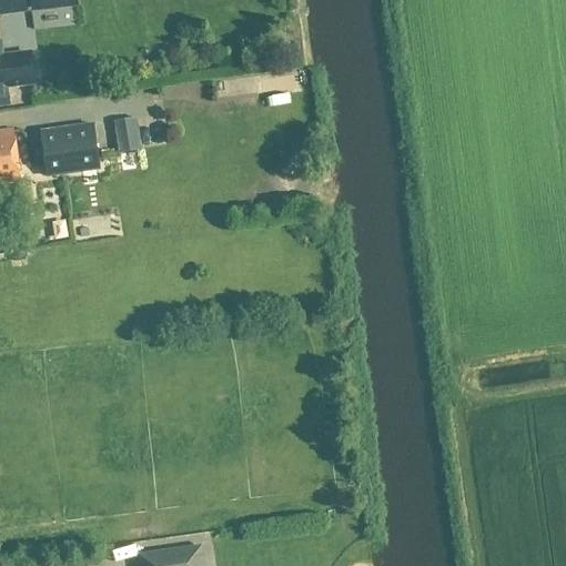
[(0,0),(0,12),(26,10),(23,0),(0,0)]
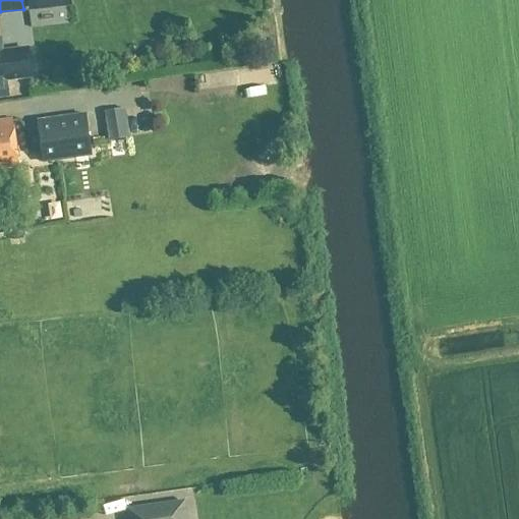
[(30,0),(31,4),(31,8),(70,3),(69,0),(30,0)]
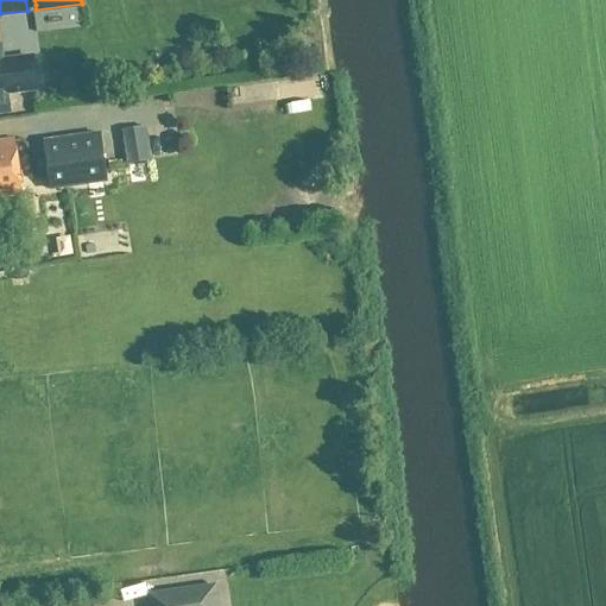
[(0,112),(10,111),(6,92),(37,87),(32,55),(2,58),(0,43),(0,112)]
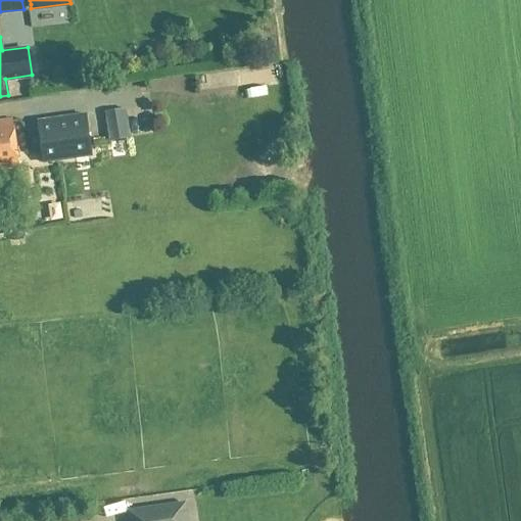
[(109,140),(130,137),(125,107),(105,110),(109,140)]
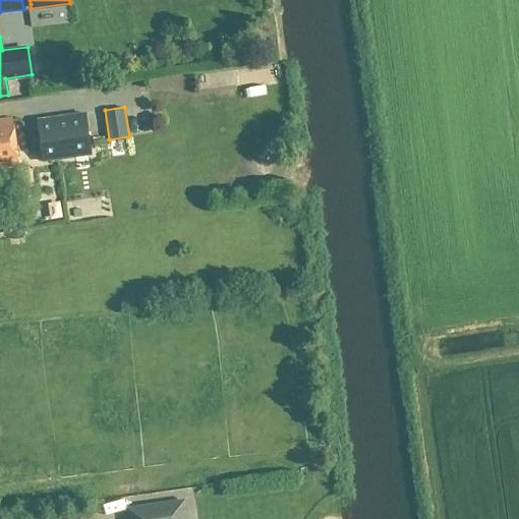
[(87,114),(39,121),(44,161),(93,155),(87,114)]
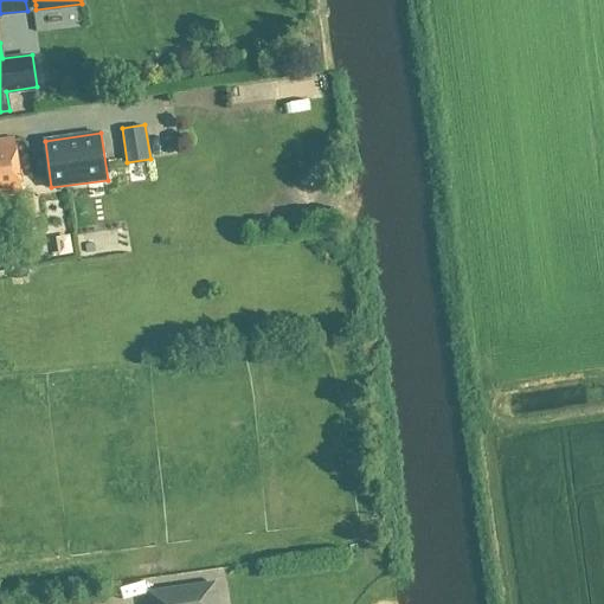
[(0,193),(21,191),(14,137),(0,140),(0,193)]
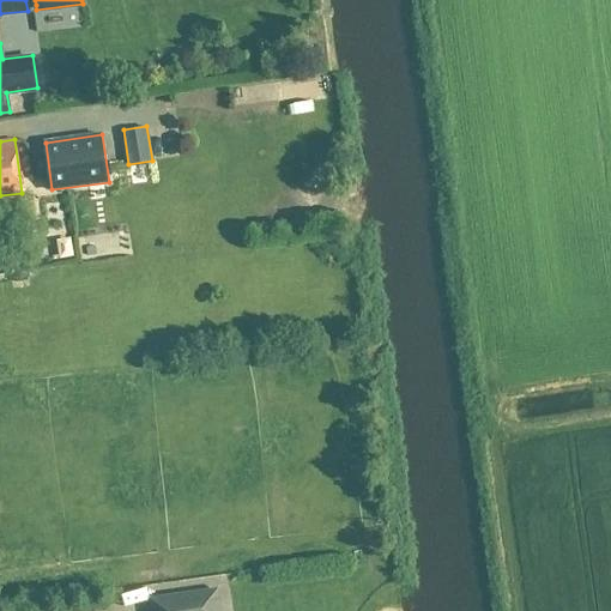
[(153,610),(221,610),(218,591),(173,597),(152,599),(153,610)]
